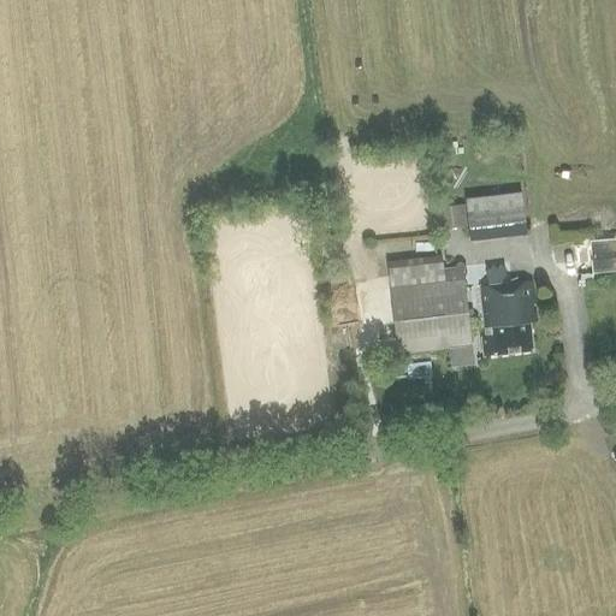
[(471,241),(527,234),(522,193),(466,200),(471,241)]
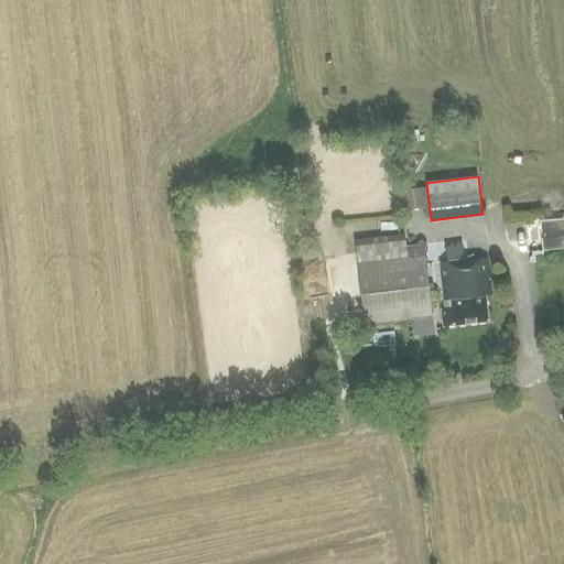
[(429,207),(425,187),(399,191),(402,210),(429,207)]
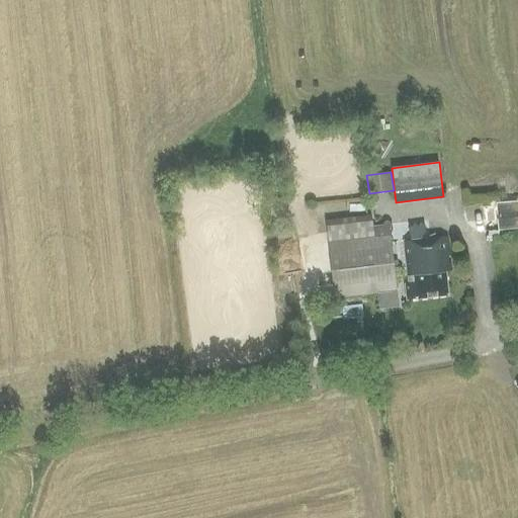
[(517,225),(517,200),(495,203),(497,227),(517,225)]
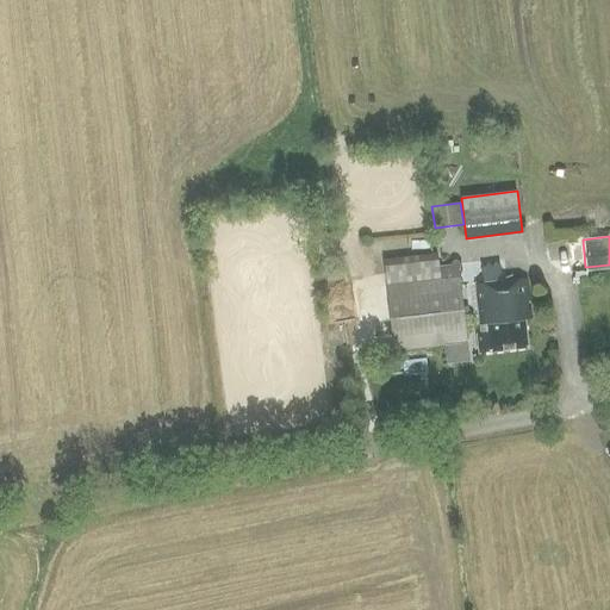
[(440,266),(440,260),(385,266),(394,350),(467,342),(458,263),(440,266)]
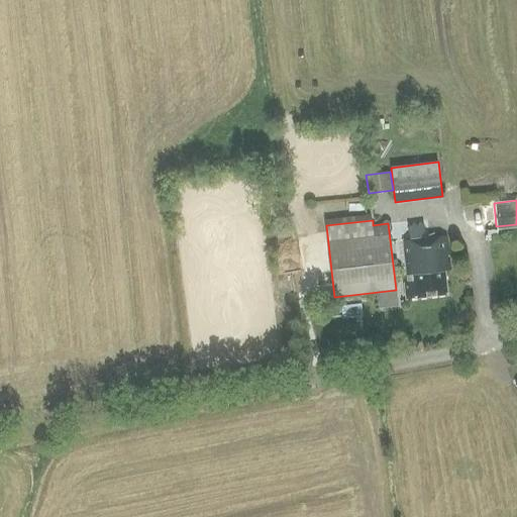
[(446,234),(403,239),(407,274),(411,273),(412,281),(404,282),(406,298),(447,293),(444,271),(450,270),(446,234)]
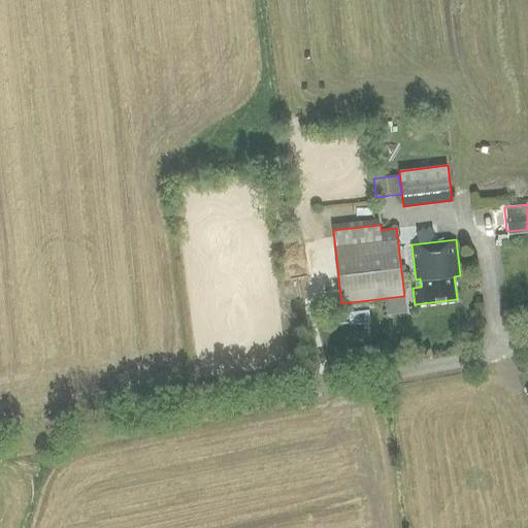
All buildings are outlined.
